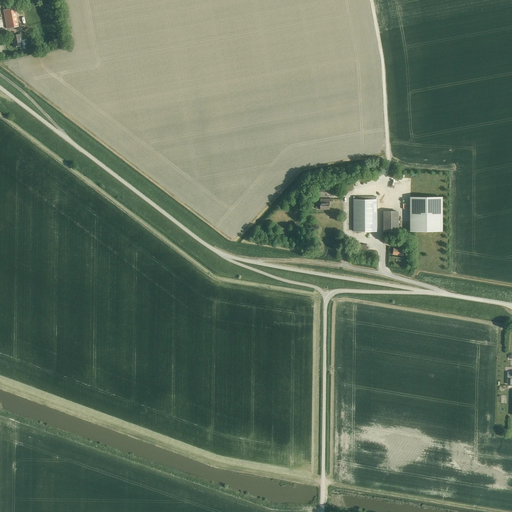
[(18,26),(15,8),(3,10),(7,28),(18,26)]
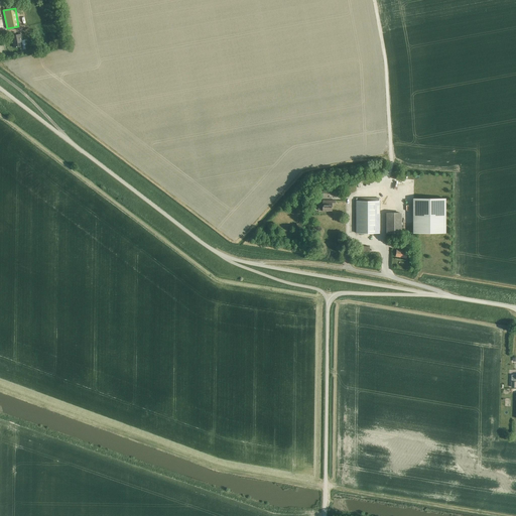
[(11,35),(14,48),(23,46),(23,45),(25,45),(24,40),(22,40),(20,34),(11,35)]
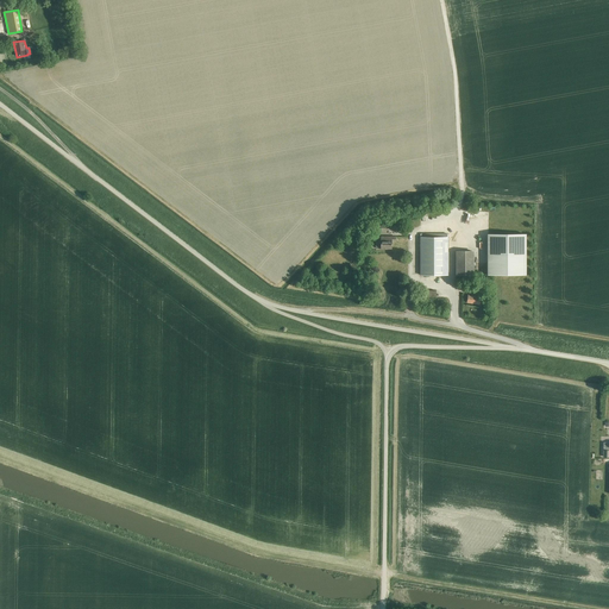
[(440,238),(420,238),(420,275),(447,275),(447,238),(447,233),(440,234),(440,238)]
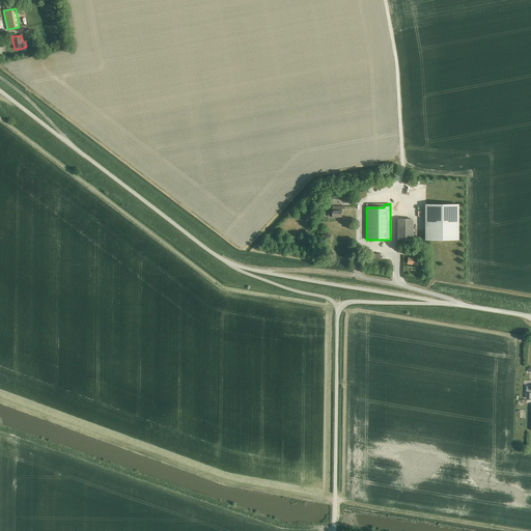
[(458,240),(458,204),(425,204),(425,240),(458,240)]
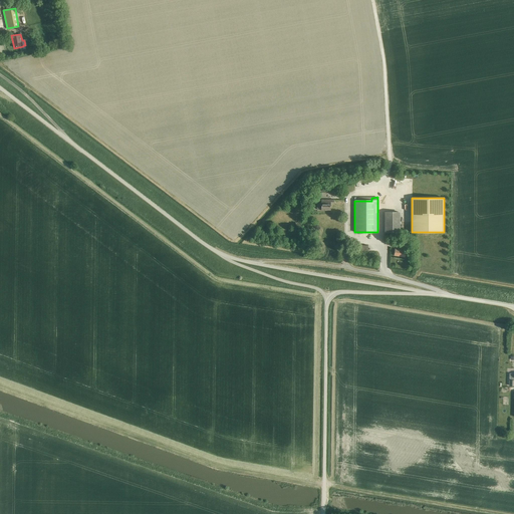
[(333,200),(321,200),(321,203),(317,203),(317,210),(321,210),(330,210),(330,205),(333,205),(333,200)]
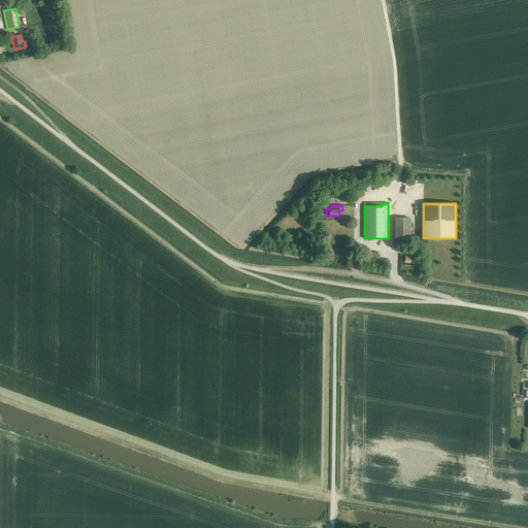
[(409,239),(409,219),(395,219),(395,238),(409,239)]
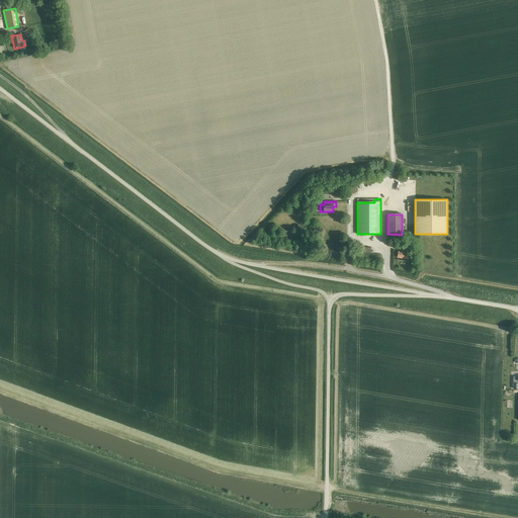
[(409,253),(399,251),(398,251),(397,257),(408,259),(409,253)]
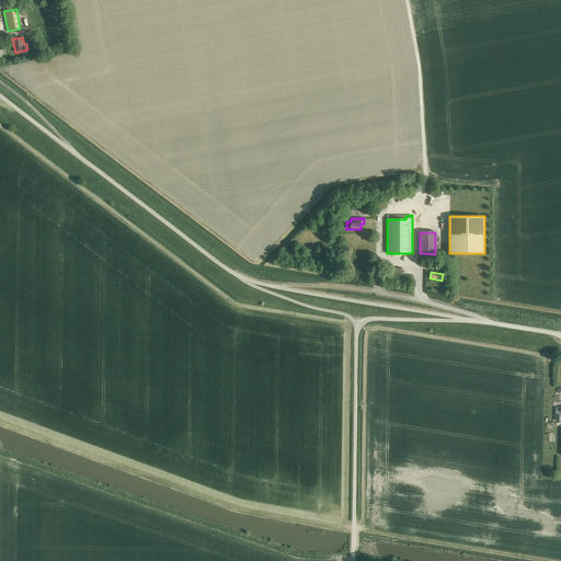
All buildings are outlined.
